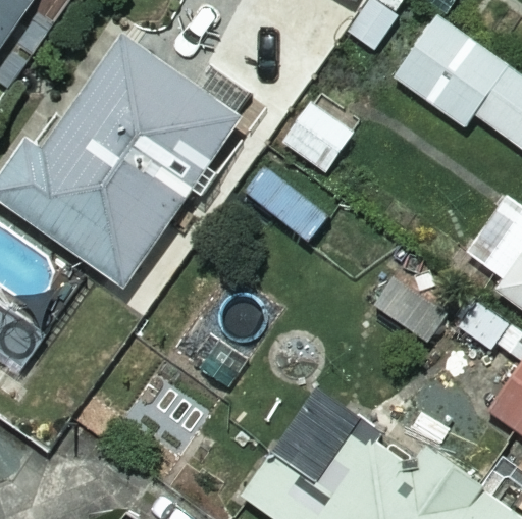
[(0,0),(0,37),(23,0),(0,0)]
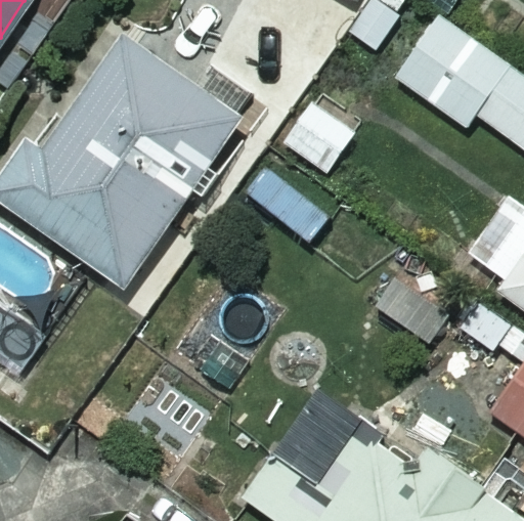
[(523,75),(437,14),(393,77),(467,129),(476,116),(523,148),(523,75)]
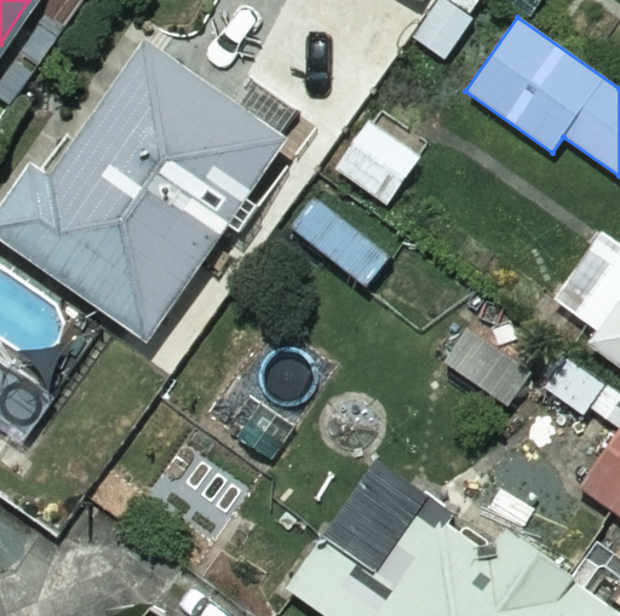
[(285,143),(135,38),(0,229),(0,241),(145,343),(285,143)]
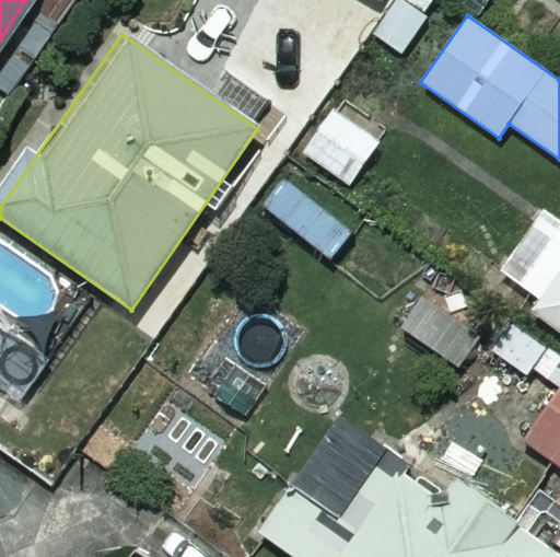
[(378,141),(330,108),(301,150),(349,184),(378,141)]
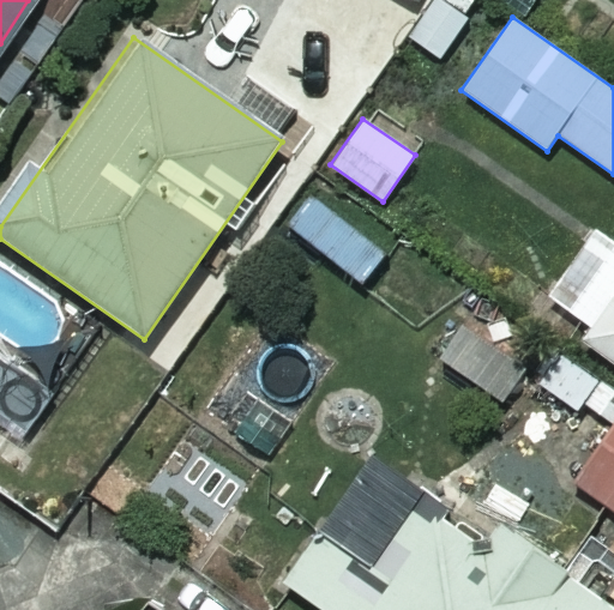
[(613,242),(594,229),(546,300),(588,328),(581,340),(613,363),(613,242)]
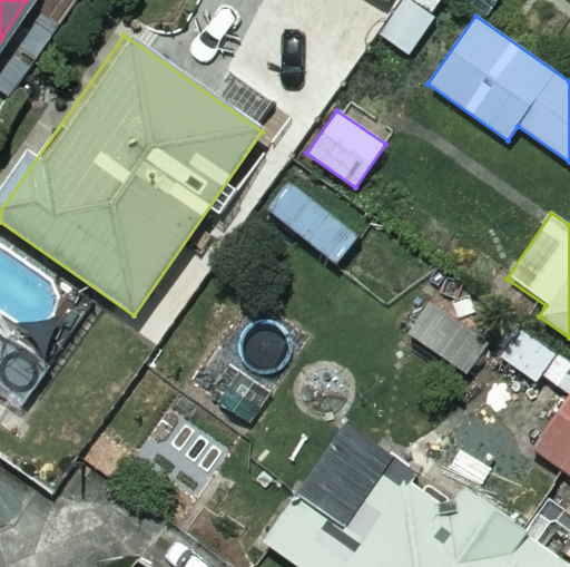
[(569,390),(531,448),(569,475),(569,390)]
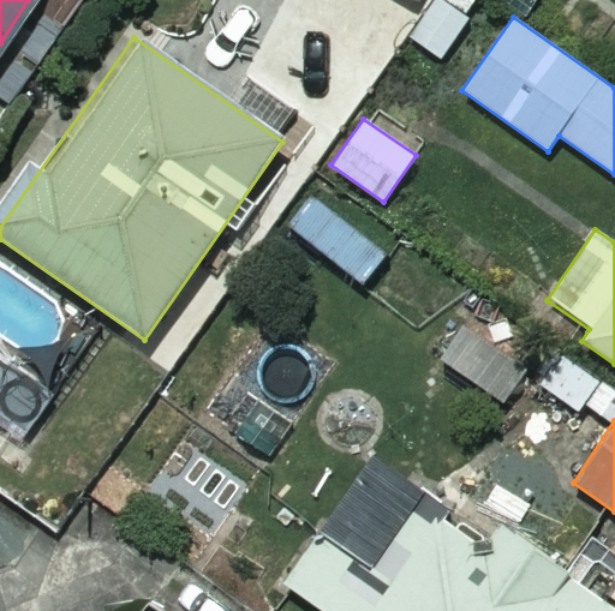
[(614,610),(427,475),(365,559),(323,529),(284,585),(320,610),(614,610)]
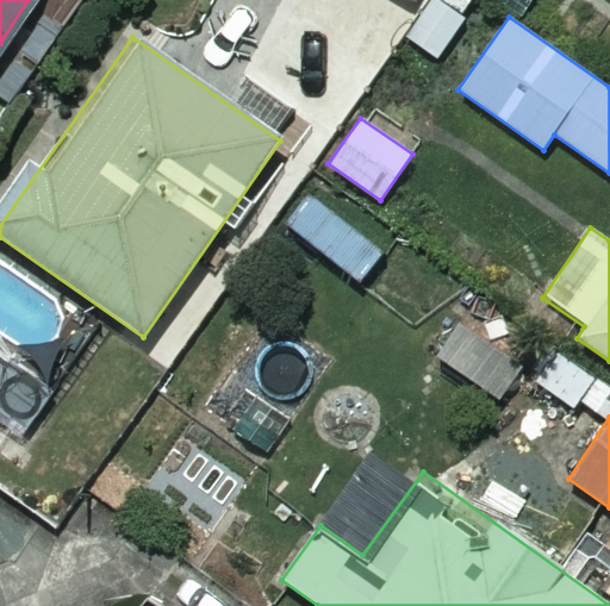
All buildings are outlined.
